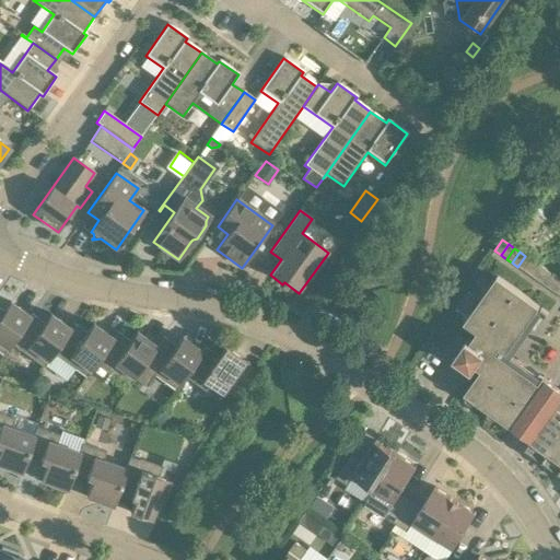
[(532,260),(525,256),(517,267),(524,271),(532,260)]
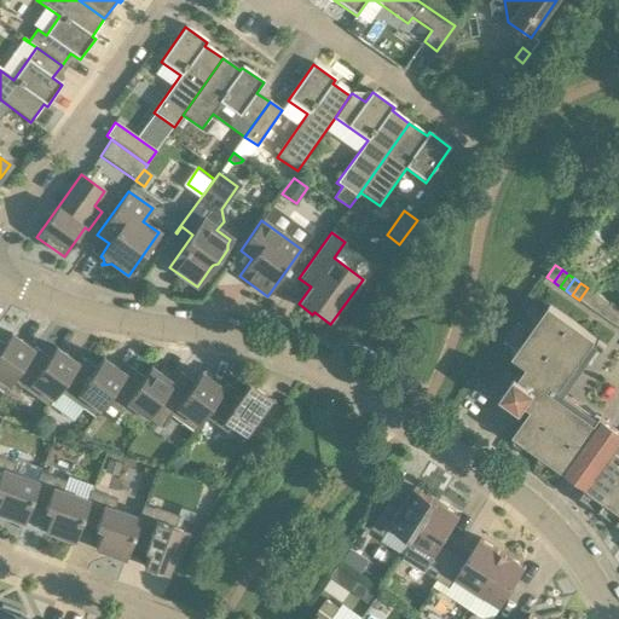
[(579,300),(585,304),(594,293),(588,288),(579,300)]
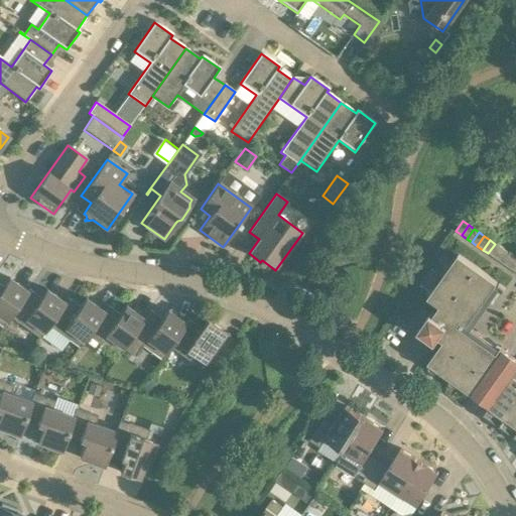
[(500,247),(495,244),(488,253),(493,257),(500,247)]
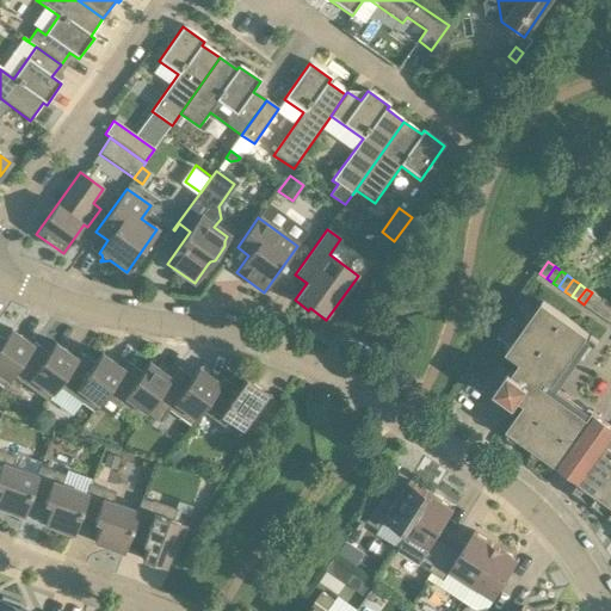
[(592,292),(584,304),(590,309),(598,297),(592,292)]
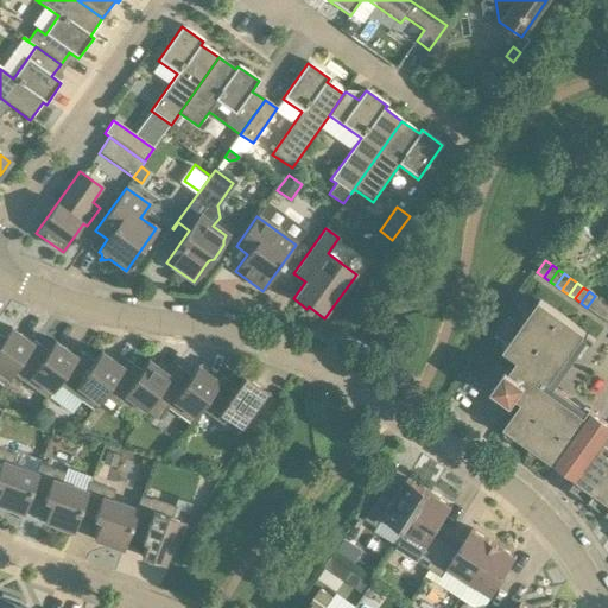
[(587,308),(593,312),(601,301),(595,296),(587,308)]
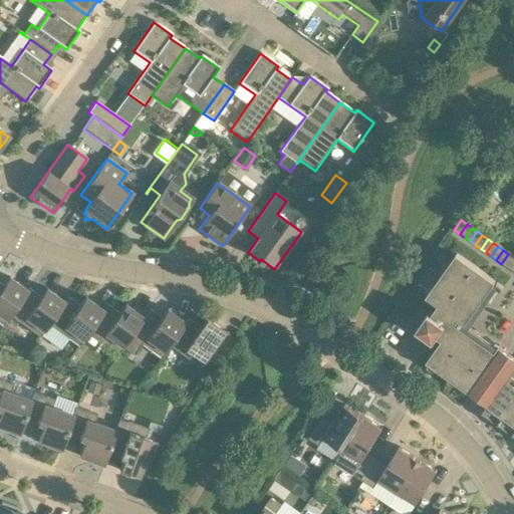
[(465,324),(495,282),(456,254),(426,297),(438,305),(431,315),(428,313),(416,330),(433,342),(437,337),(442,340),(426,362),(487,406),(482,413),(513,436),(513,379),(510,377),(513,371),(513,356),(499,346),(494,352),(455,324),(458,319),(465,324)]
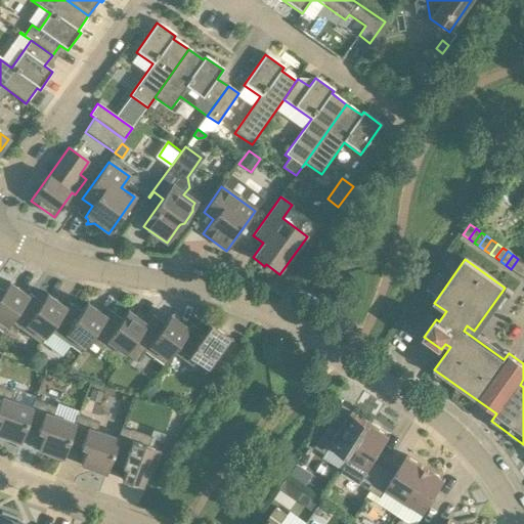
[(523,262),(518,259),(511,269),(517,272),(523,262)]
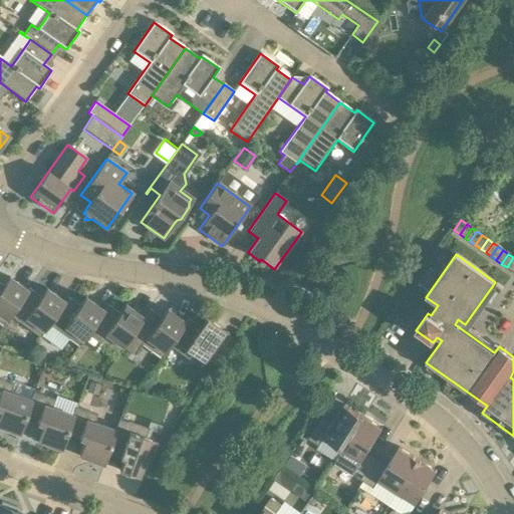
[(28,291),(27,290),(9,278),(3,286),(0,284),(0,324),(3,326),(10,316),(28,291)]
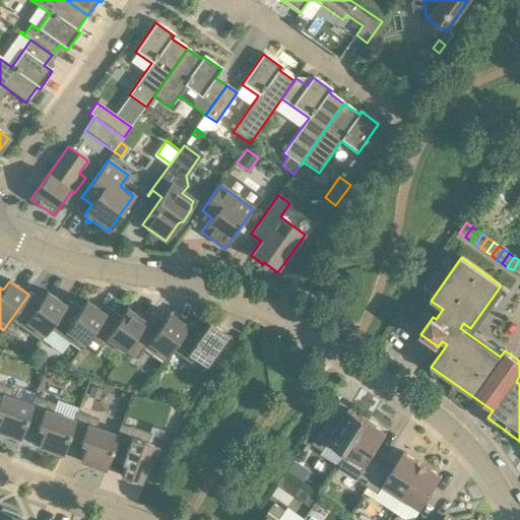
[(66,306),(65,306),(47,293),(41,301),(28,293),(27,294),(28,295),(10,320),(40,342),(50,329),(66,306)]
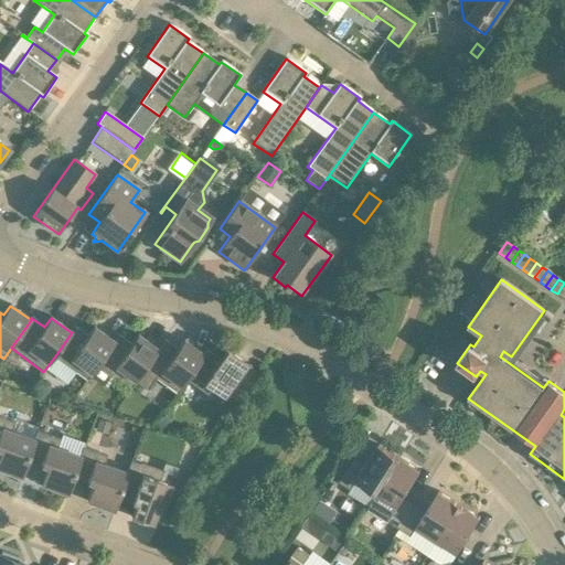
[(115,342),(114,342),(93,328),(86,337),(74,328),(71,332),(72,332),(54,358),(86,381),(97,365),(115,342)]
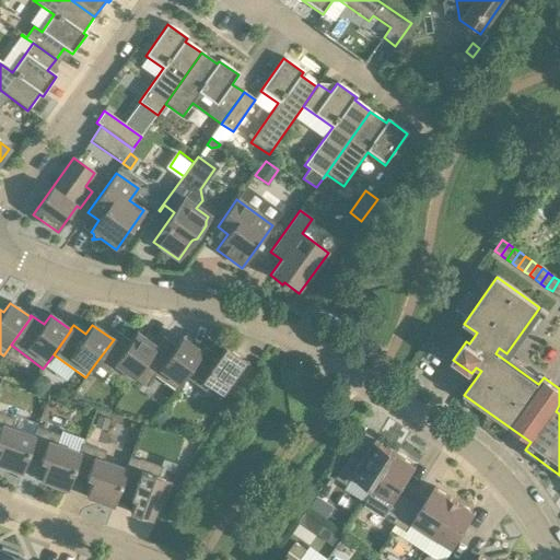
[(156,348),(155,347),(136,333),(129,341),(117,333),(113,339),(114,339),(96,362),(129,386),(135,377),(142,368),(156,348)]
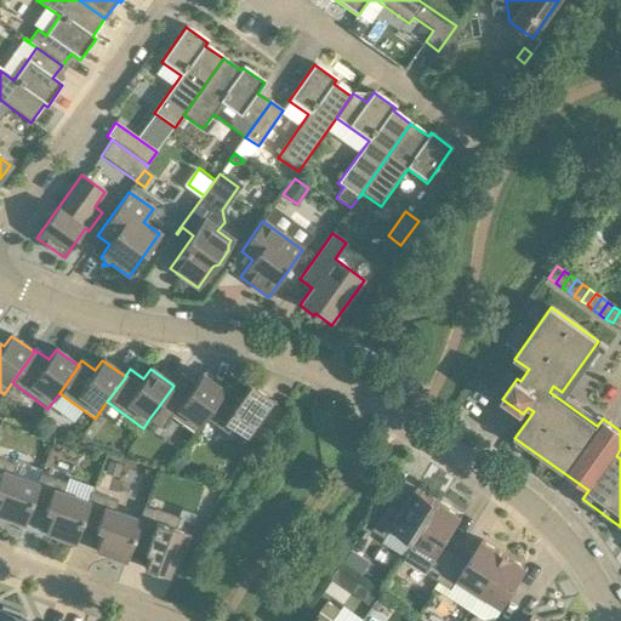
[(224,391),(223,391),(201,375),(194,385),(180,375),(172,385),(174,386),(158,408),(149,419),(153,422),(163,428),(171,417),(194,433),(205,419),(224,391)]
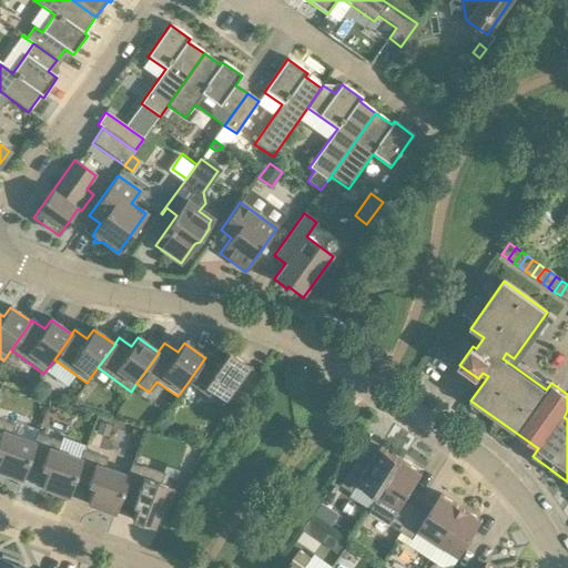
[(205,357),(188,383),(222,408),(232,395),(230,394),(247,367),(226,353),(220,362),(208,353),(204,357),(205,357)]
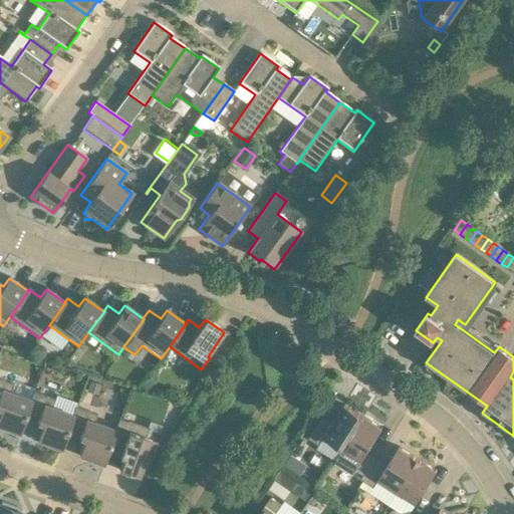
[(131,359),(135,354),(126,349),(123,354),(131,359)]
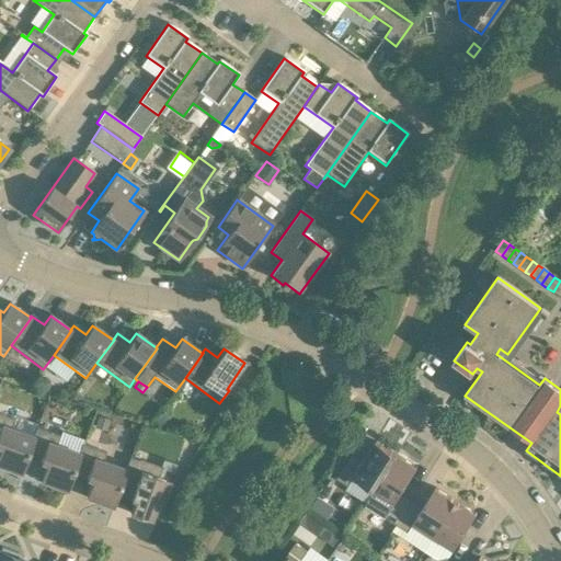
[(83,399),(77,393),(72,399),(79,404),(83,399)]
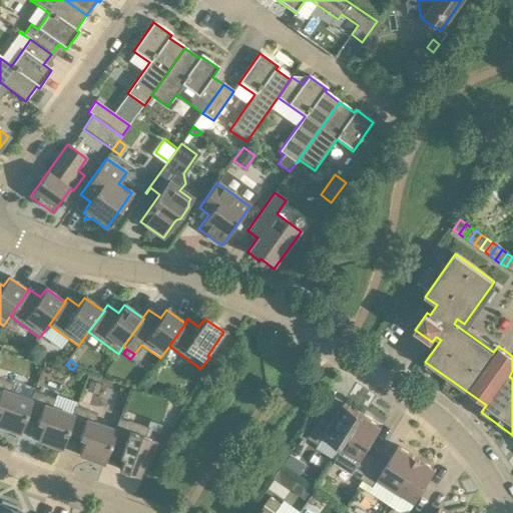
[(154,380),(150,376),(143,384),(148,388),(154,380)]
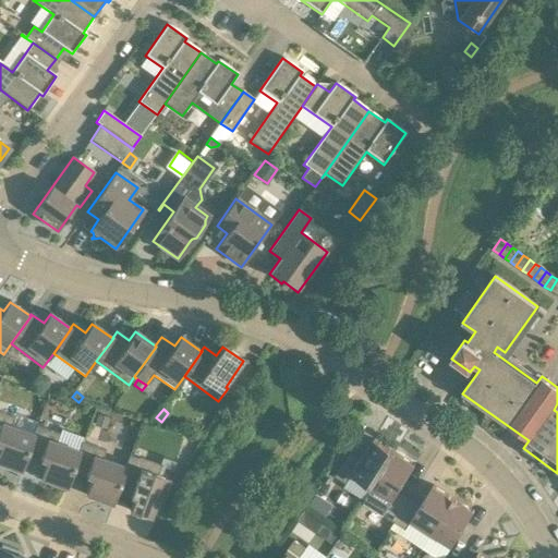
[(34,436),(33,435),(11,427),(14,419),(0,413),(0,464),(21,472),(27,456),(34,436)]
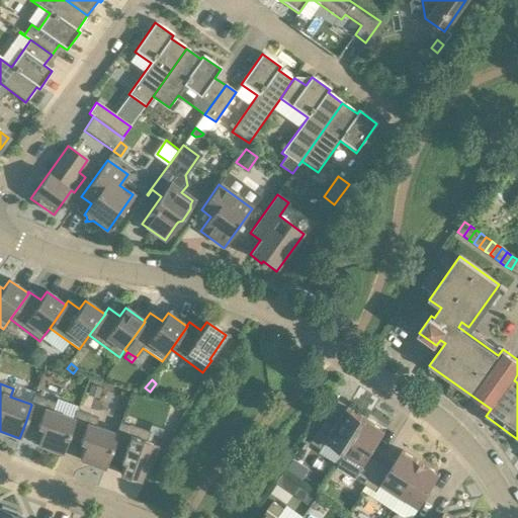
[(100,387),(90,384),(87,394),(97,397),(100,387)]
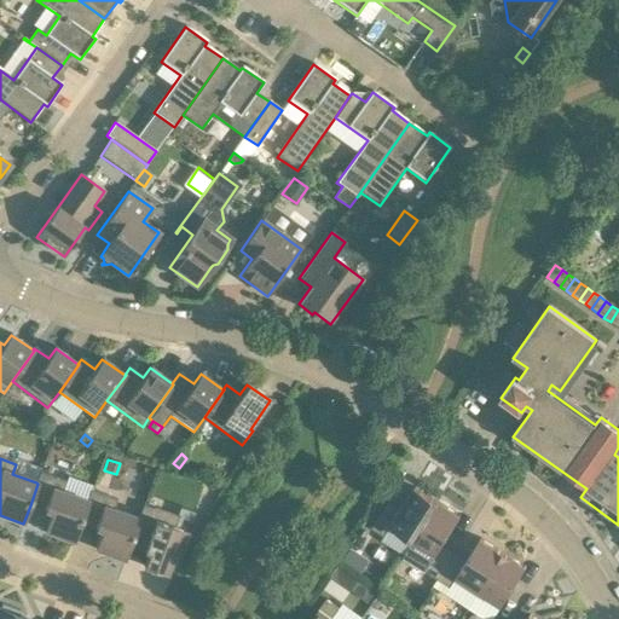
[(88,502),(87,501),(63,492),(65,482),(40,473),(36,482),(38,484),(30,505),(51,513),(44,532),(74,543),(81,524),(88,502)]
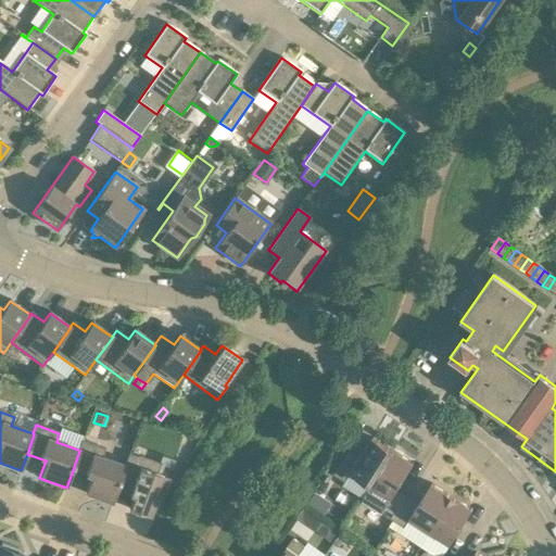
[(370,487),(392,452),(371,439),(358,459),(348,453),(332,476),(344,483),(350,475),(370,487)]
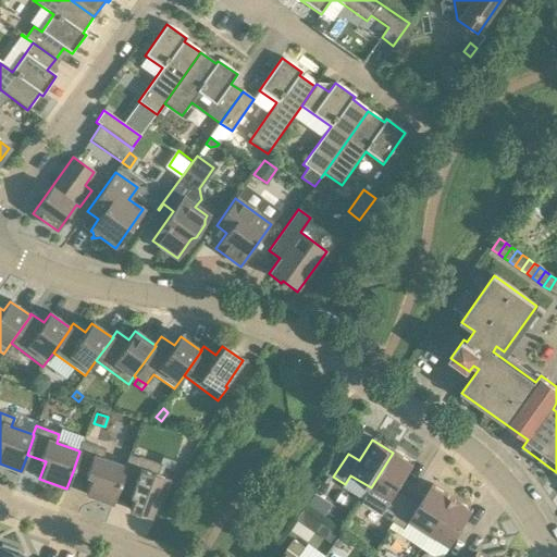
[(125,468),(124,467),(101,459),(104,450),(82,443),(78,450),(79,452),(73,471),(91,478),(85,495),(112,505),(116,493),(125,468)]
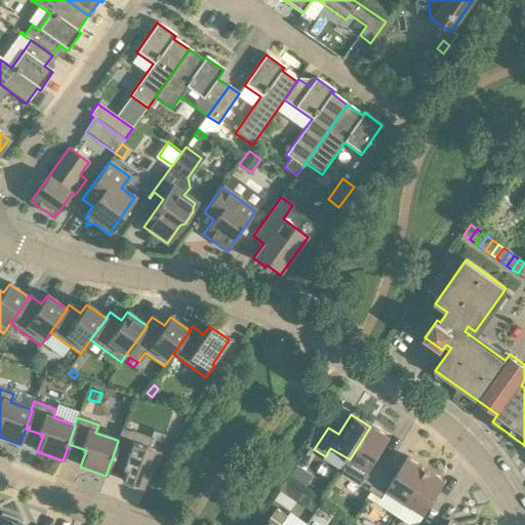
[(370,492),(384,471),(373,465),(390,439),(370,427),(350,459),(340,474),(360,486),(370,492)]
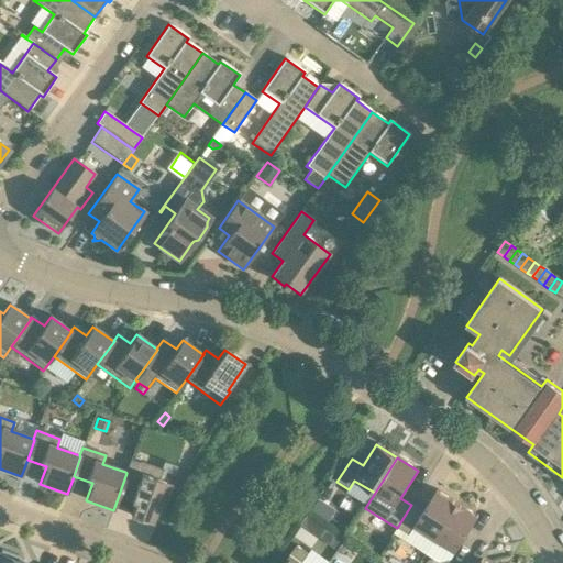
[(127,473),(118,498),(134,504),(130,516),(151,523),(159,501),(164,503),(170,484),(157,479),(161,471),(130,460),(125,472),(127,473)]
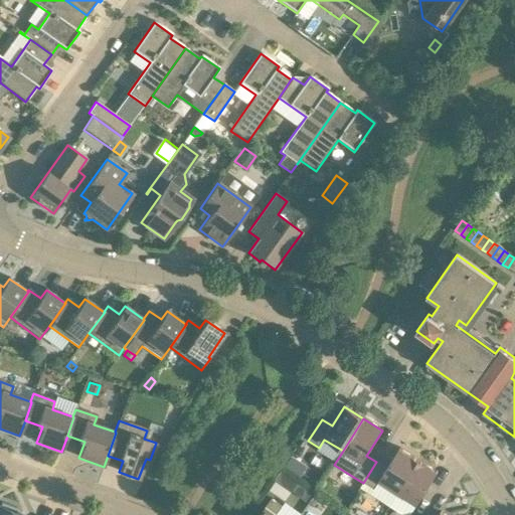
[(397,493),(418,461),(399,449),(386,468),(376,462),(363,483),(373,490),(379,482),(397,493)]
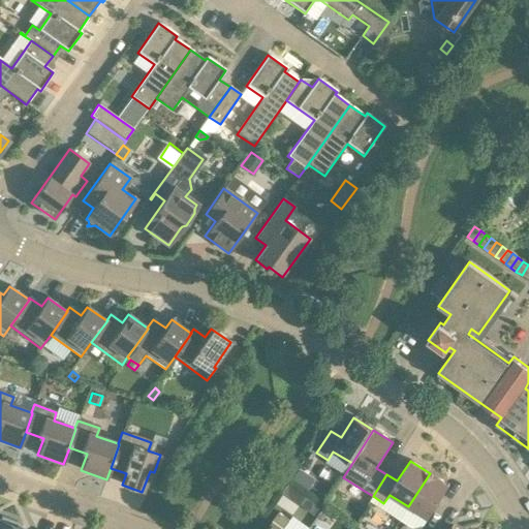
[(291,479),(303,487),(310,475),(299,468),(291,479)]
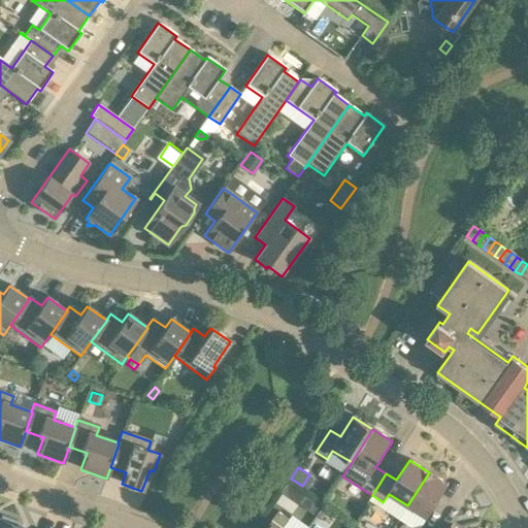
[(429,472),(407,505),(427,519),(449,485),(429,472)]
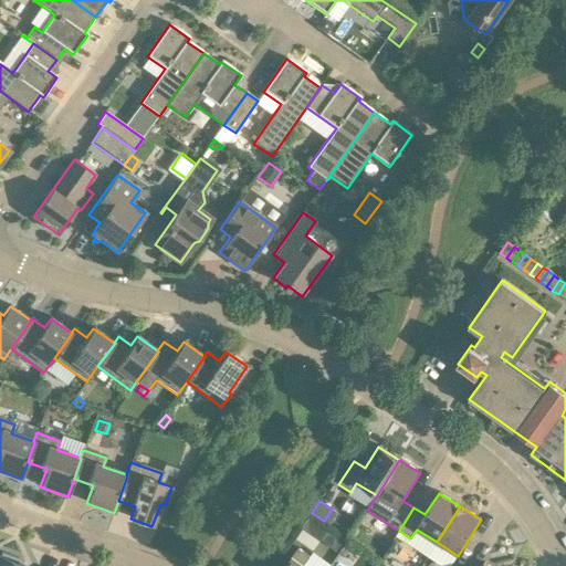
[(344,541),(328,530),(321,541),(336,552),(344,541)]
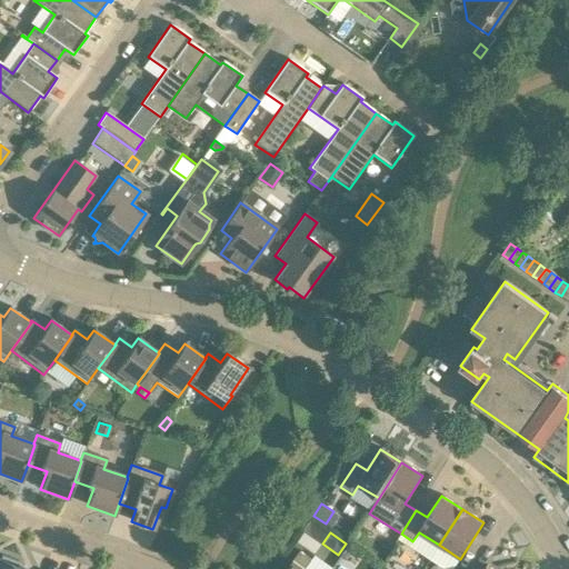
[(305,568),(311,561),(299,552),(287,568),(305,568)]
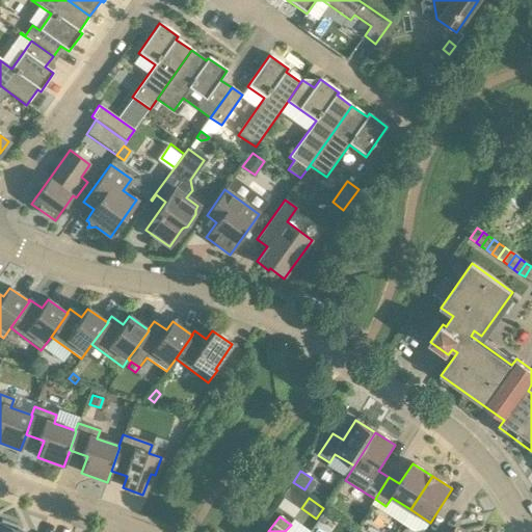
[(18,526),(1,520),(0,523),(0,531),(20,531),(16,531),(18,526)]
